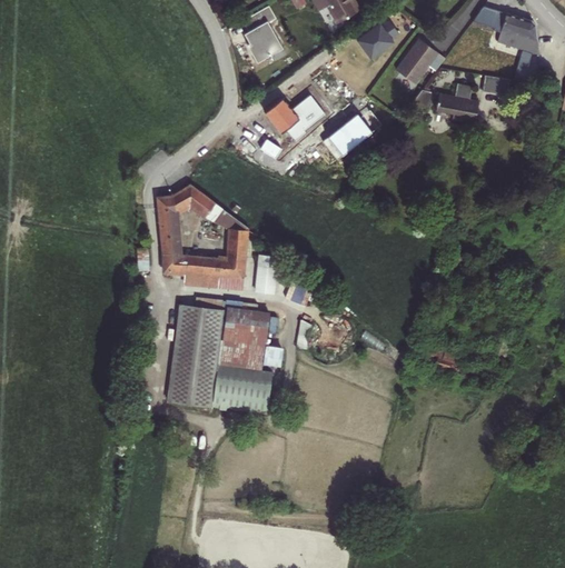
[(309,0),(317,15),(326,10),(335,27),(358,13),(350,1),(349,2),(347,0),(309,0)]
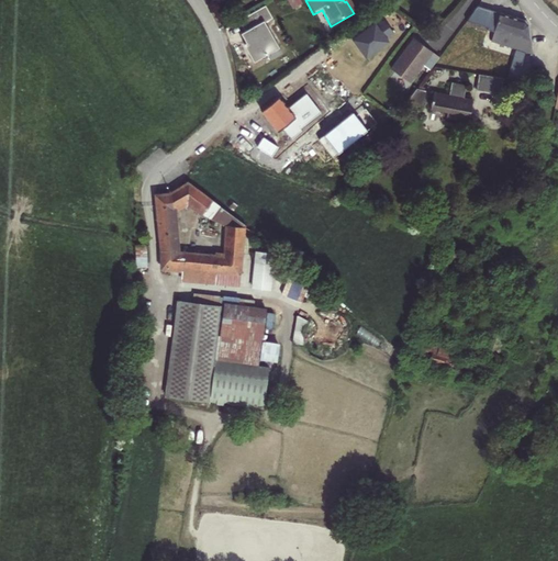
[(266,8),(240,22),(246,33),(242,35),(247,44),(245,46),(255,64),(280,49),(266,24),(274,20),(266,8)]
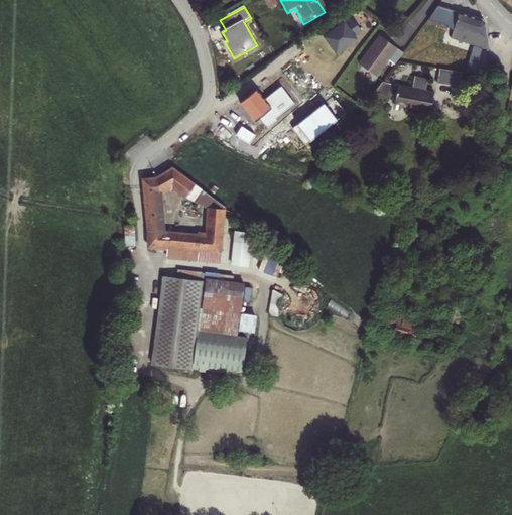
[(488,51),(485,26),(485,23),(481,19),(442,8),(438,20),(454,25),(453,29),(474,35),(475,52),(488,51)]
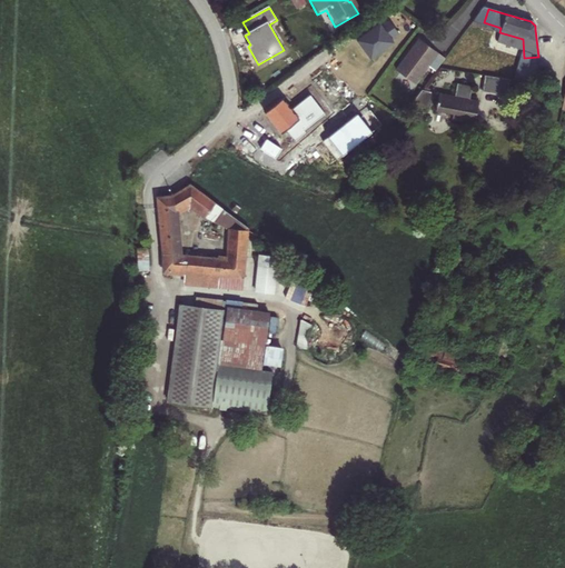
[(336,45),(357,73),(394,47),(373,20),(336,45)]
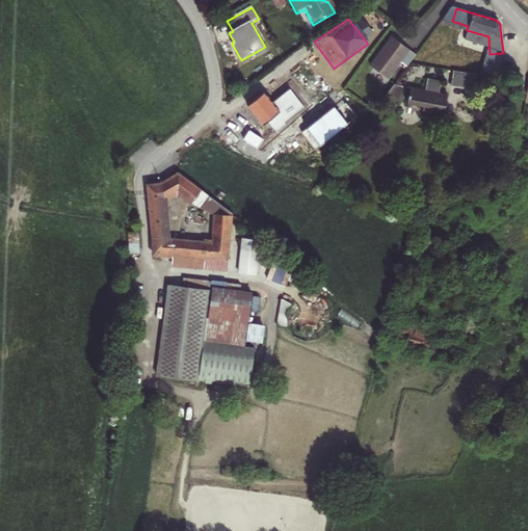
[(370,64),(388,78),(408,48),(391,36),(370,64)]
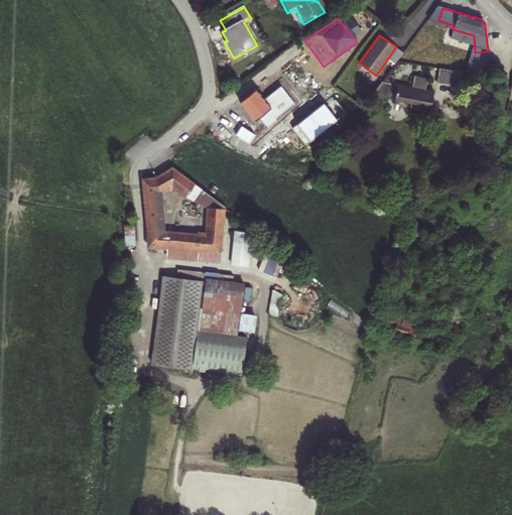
[(290,49),(296,57),(300,53),(295,45),(290,49)]
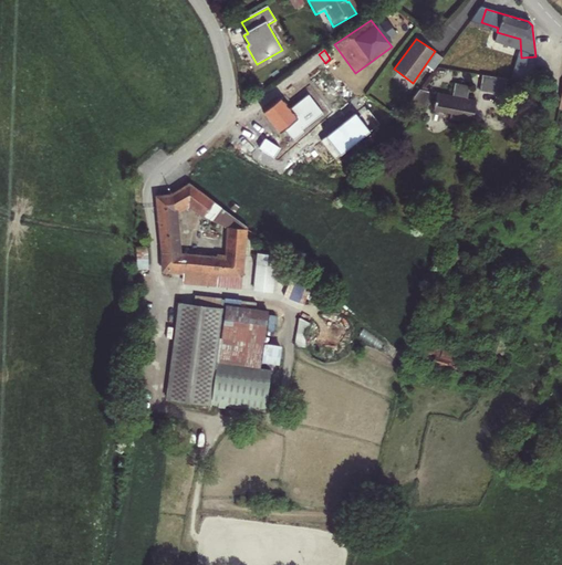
[(291,74),(299,82),(313,72),(325,63),(319,54),(291,74)]
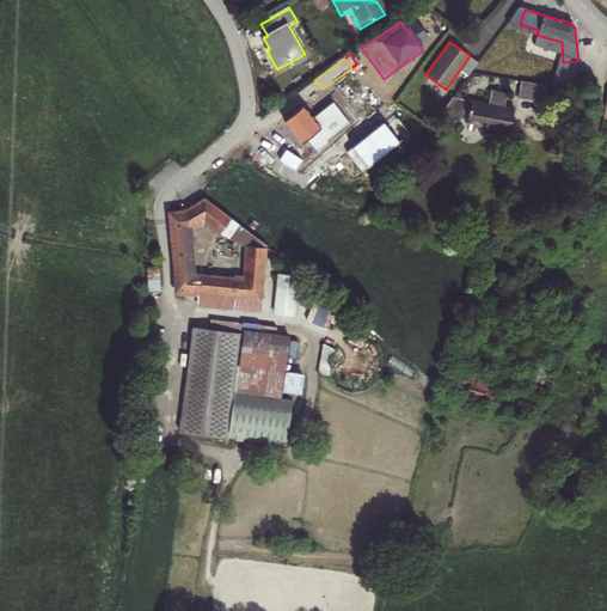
[(338,78),(343,85),(356,74),(351,68),(338,78)]
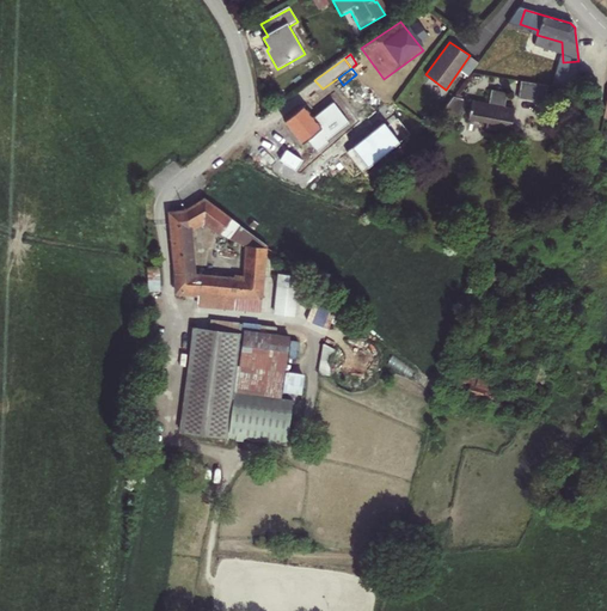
[(521,80),(517,97),(545,102),(547,85),(521,80)]
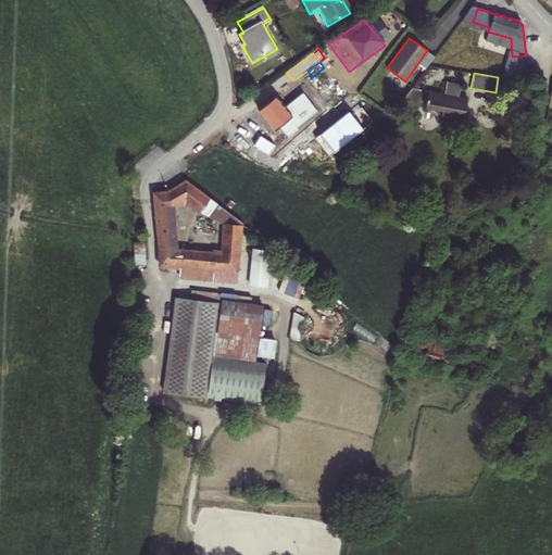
[(427,95),(424,112),(440,115),(439,121),(463,125),(466,101),(458,100),(460,85),(446,83),(443,97),(427,95)]
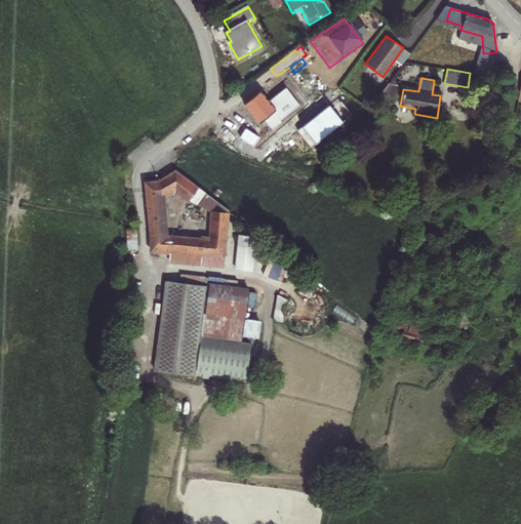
[(294,99),(286,88),(269,101),(261,91),(244,104),(257,122),(275,109),(283,103),(286,106),(294,99)]
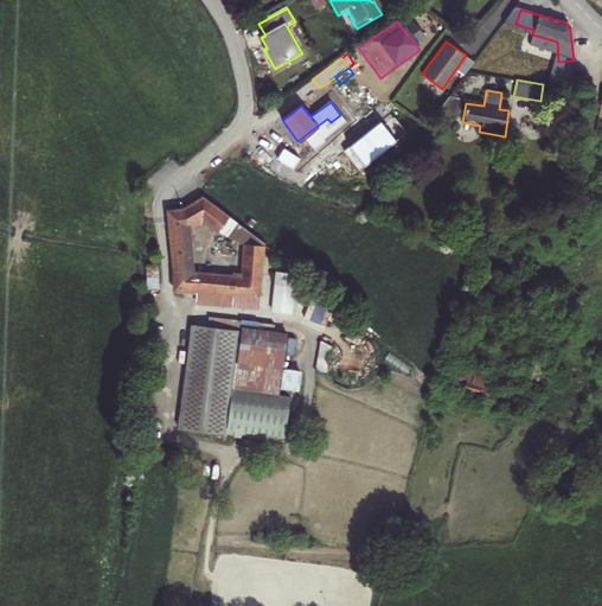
[(449,102),(439,116),(448,122),(459,108),(449,102)]
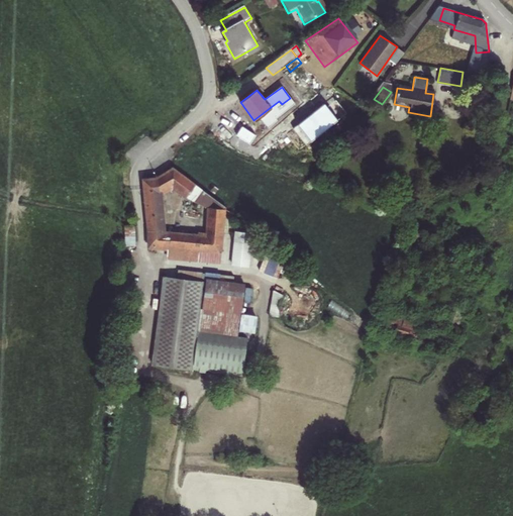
[(304,101),(273,145),(309,171),(321,153),(310,145),(329,118),(304,101)]
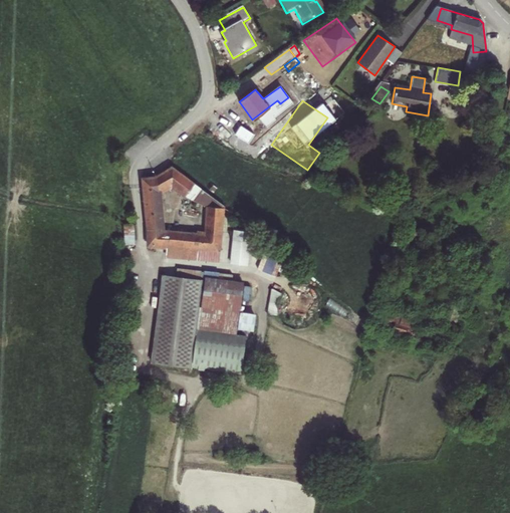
[(159,178),(161,191),(172,187),(174,171),(159,178)]
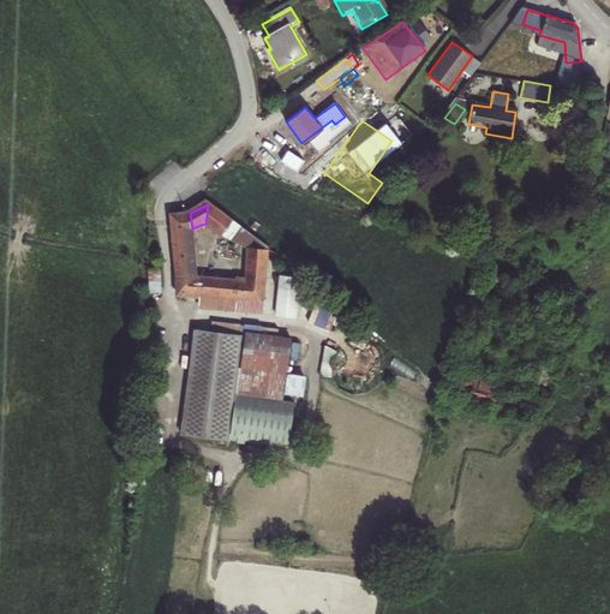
[(203,276),(199,296),(198,309),(262,314),(263,300),(268,249),(251,248),(256,239),(232,227),(234,224),(208,204),(205,224),(223,237),(222,240),(243,249),(241,255),(247,257),(246,276),(235,275),(234,280),(203,276)]
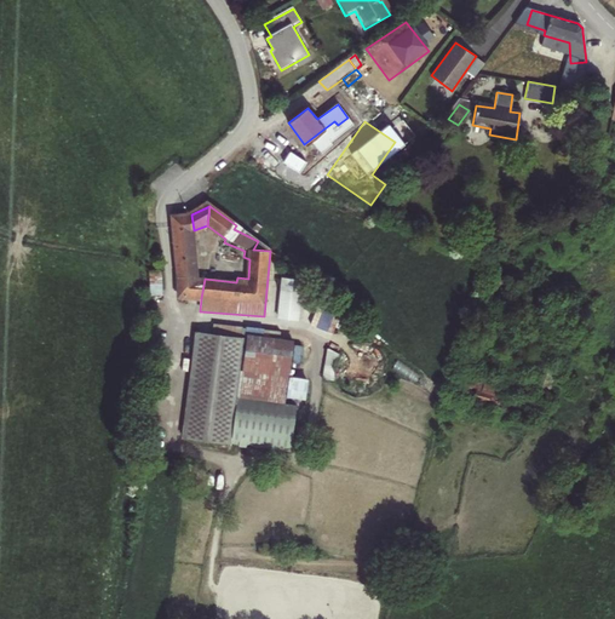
[(178,286),(177,296),(191,297),(195,279),(197,270),(194,230),(191,215),(174,217),(180,282),(178,286)]
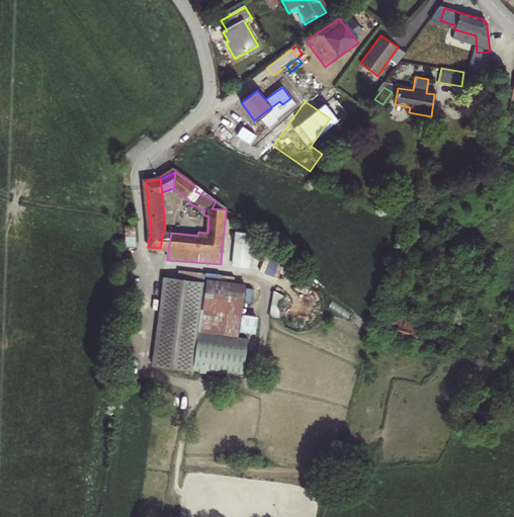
[(127,225),(124,244),(136,246),(138,226),(127,225)]
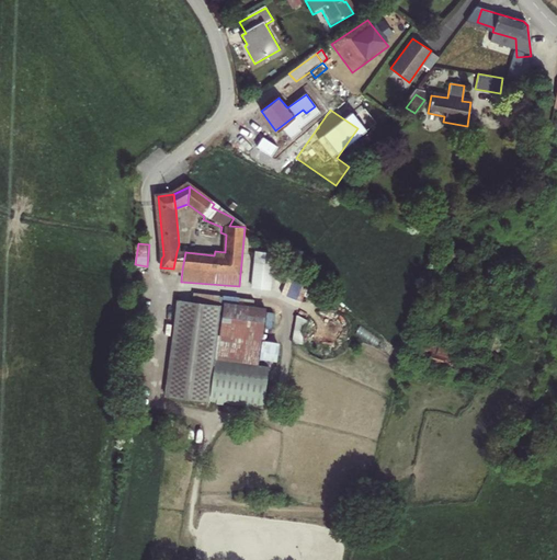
[(177,252),(173,269),(182,270),(185,252),(177,252)]
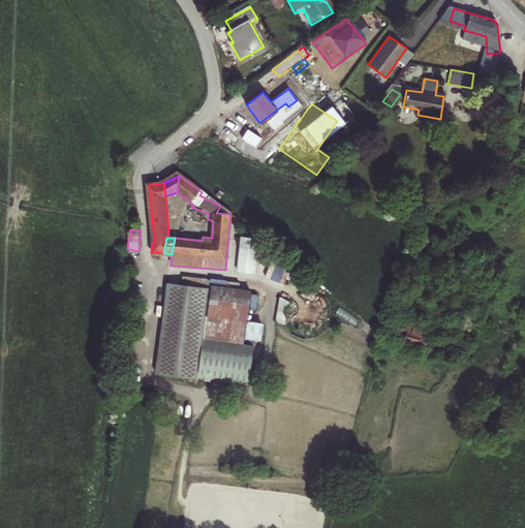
[(255,250),(236,248),(234,271),(253,274),(255,250)]
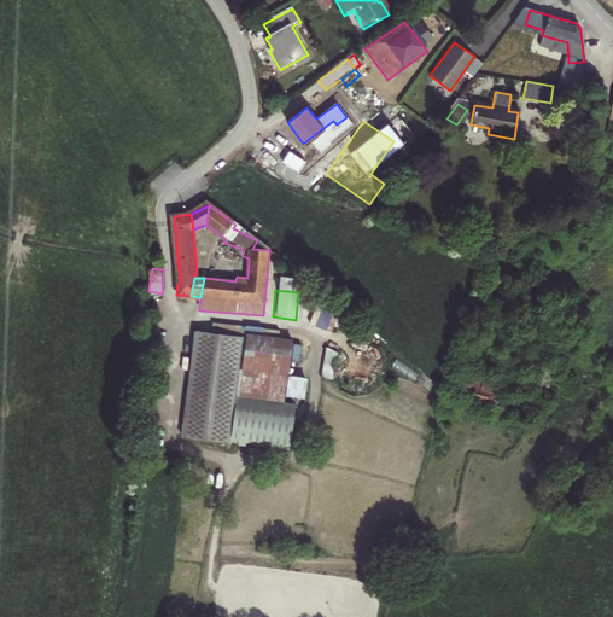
[(330,329),(336,312),(313,303),(307,320),(330,329)]
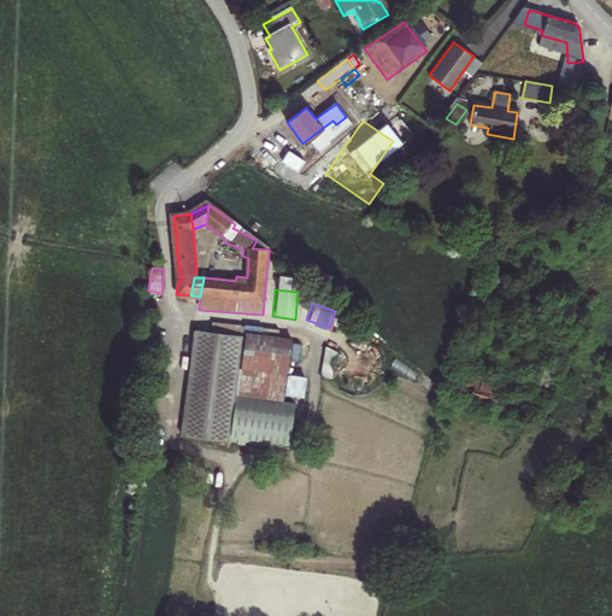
[(174,329),(166,434),(217,439),(221,393),(225,333),(174,329)]
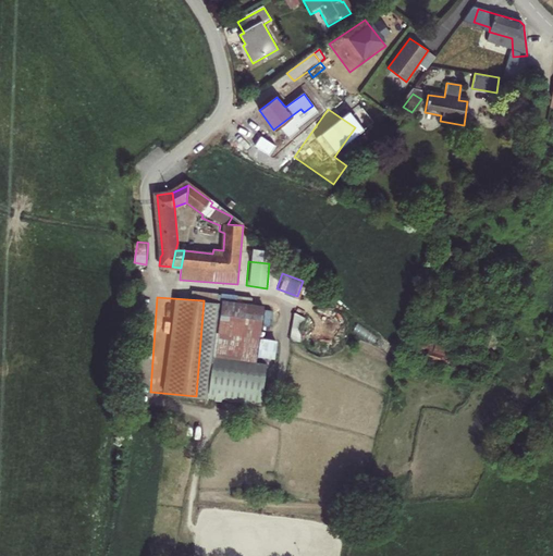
[(258,305),(204,300),(199,355),(254,359),(258,305)]
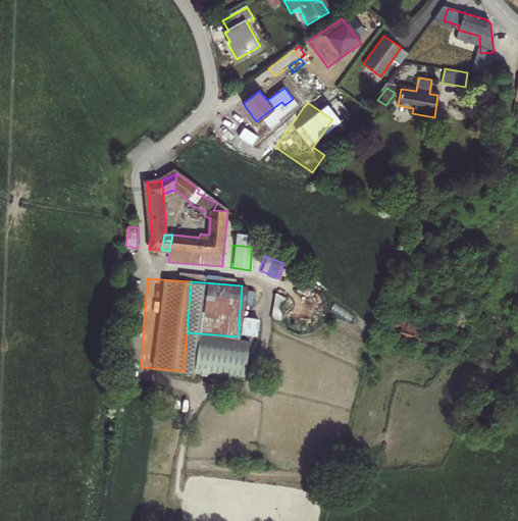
[(281,316),(282,292),(271,292),(270,315),(281,316)]
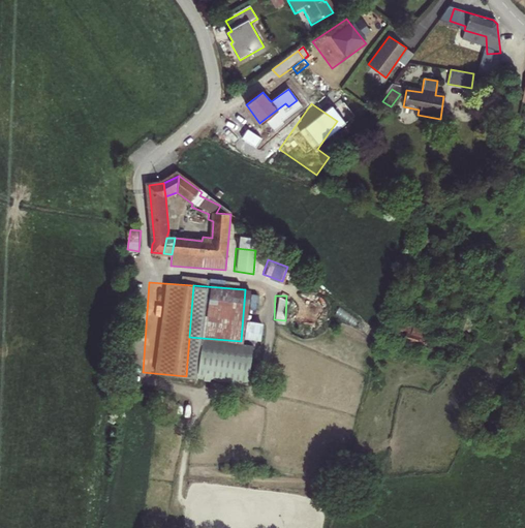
[(246,317),(243,336),(259,338),(263,320),(246,317)]
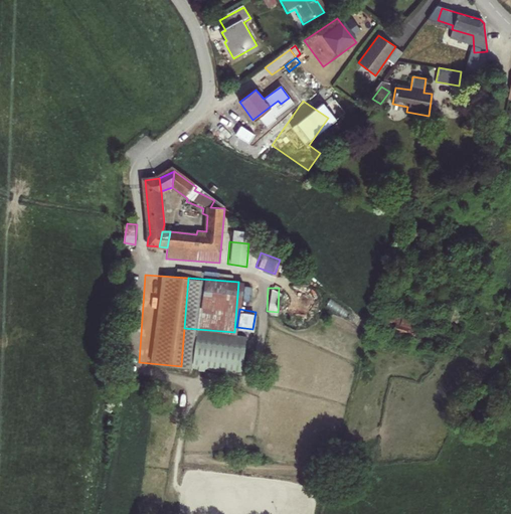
[(416,318),(414,323),(431,328),(433,321),(416,316),(416,318)]
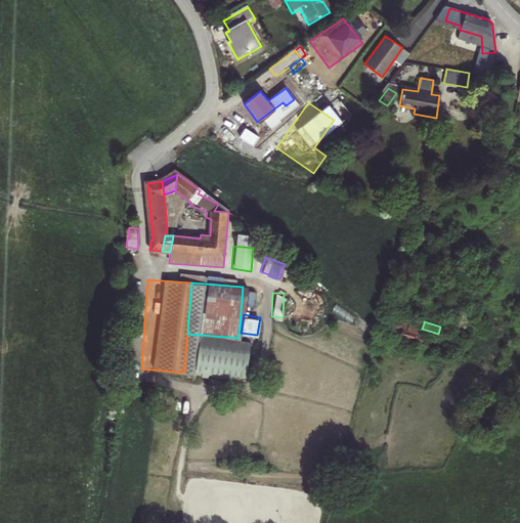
[(187,334),(184,373),(235,376),(239,338),(187,334)]
